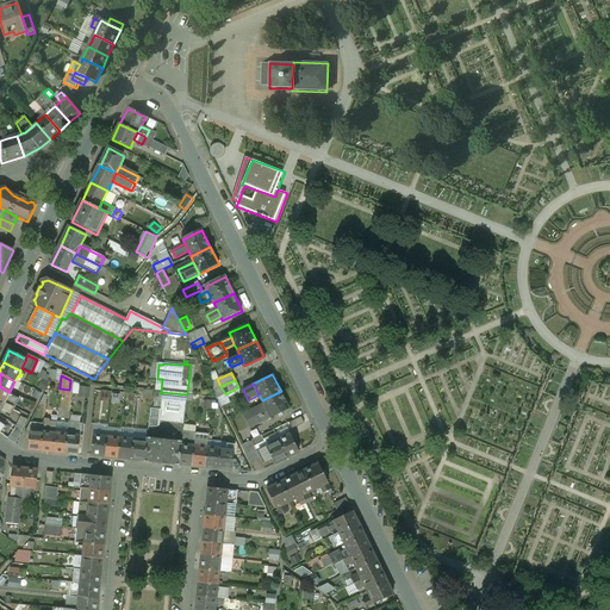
[(111,402),(112,391),(103,390),(100,400),(111,402)]
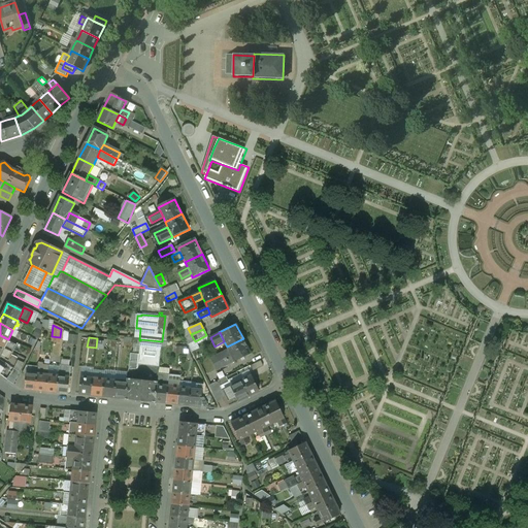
[(243,338),(227,347),(228,350),(233,361),(234,362),(251,354),(243,338)]
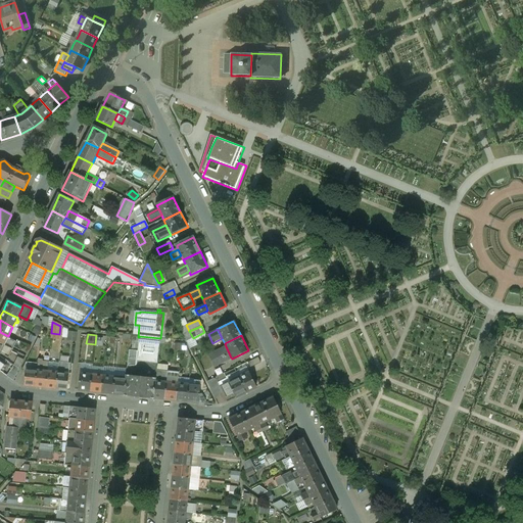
[(160,338),(139,336),(139,337),(139,342),(138,352),(136,367),(136,371),(126,369),(126,375),(156,378),(157,371),(160,338)]
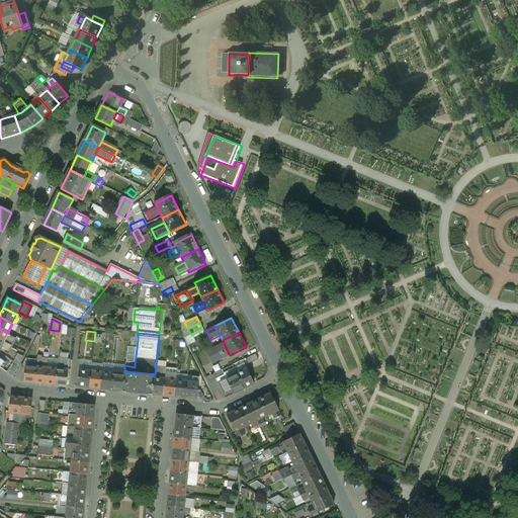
[(16,339),(7,335),(3,343),(12,347),(16,339)]
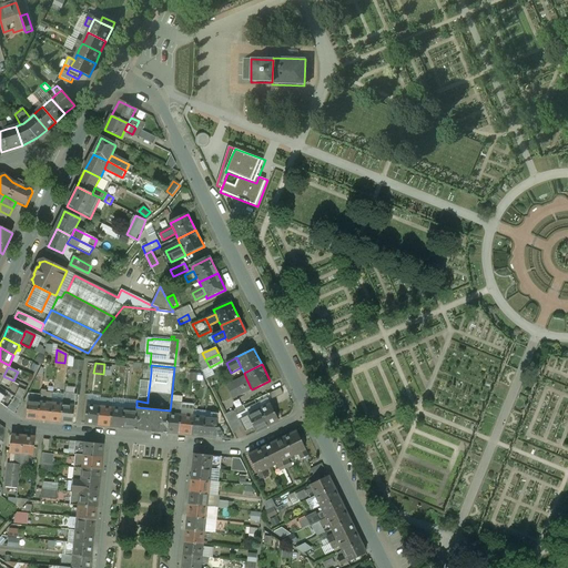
[(13,381),(3,376),(0,383),(0,384),(9,388),(13,381)]
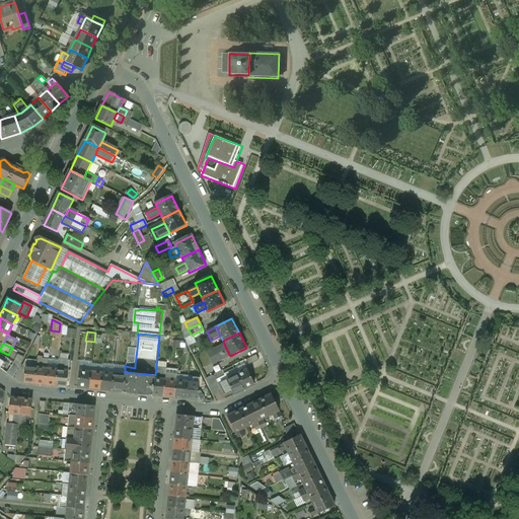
[(224,344),(207,352),(212,363),(229,355),(224,344)]
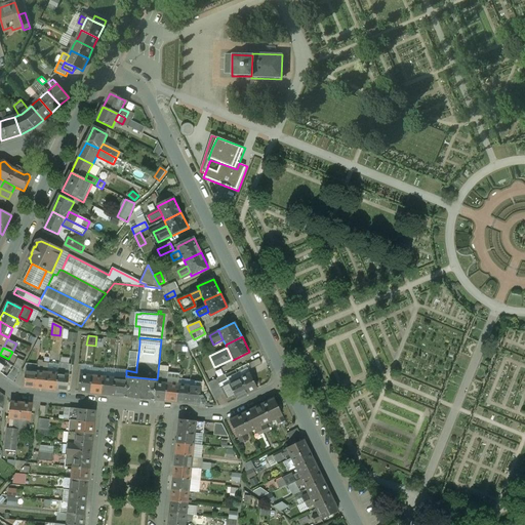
[(24,362),(17,359),(13,367),(19,371),(24,362)]
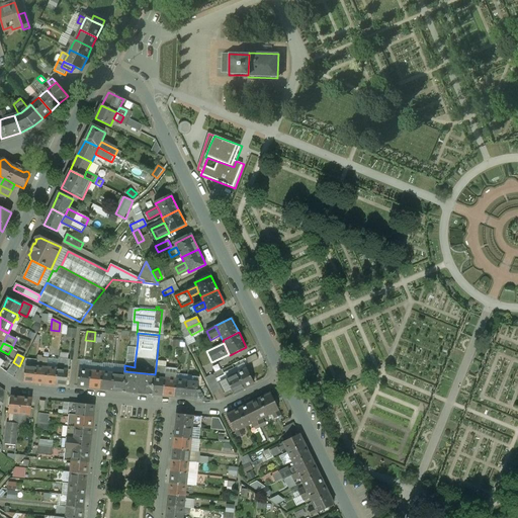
[(255,354),(245,359),(247,364),(258,359),(255,354)]
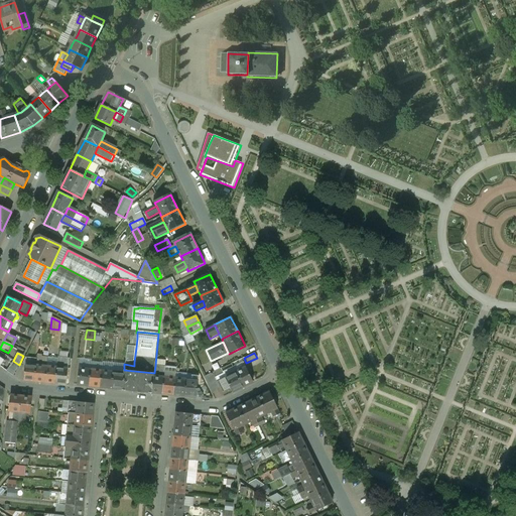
[(42,355),(37,355),(36,366),(47,367),(47,358),(47,357),(42,357),(42,355)]
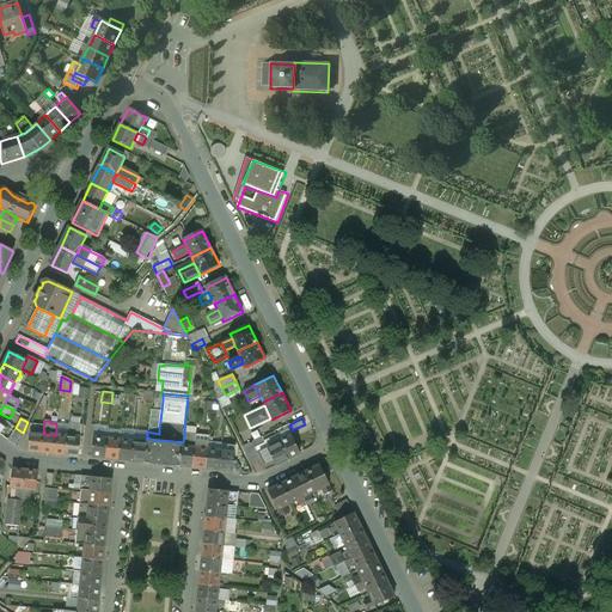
[(69,426),(56,424),(56,435),(68,436),(69,426)]
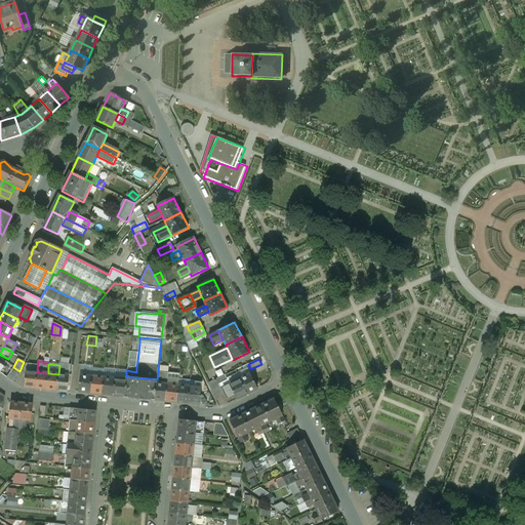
[(19,371),(13,367),(6,377),(13,382),(19,371)]
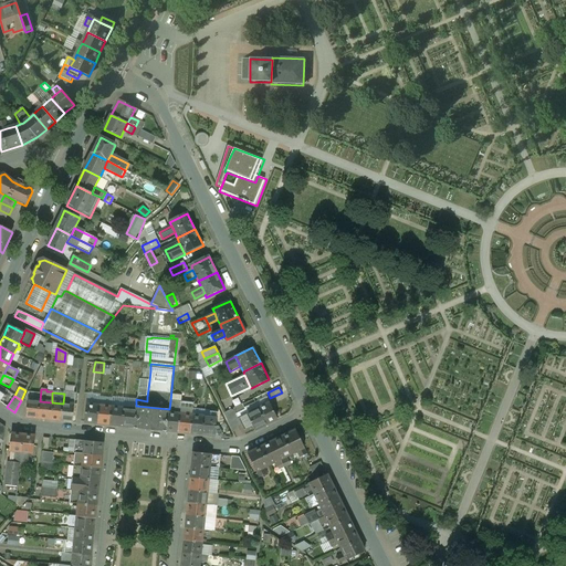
[(40,401),(28,400),(27,417),(38,418),(40,401)]
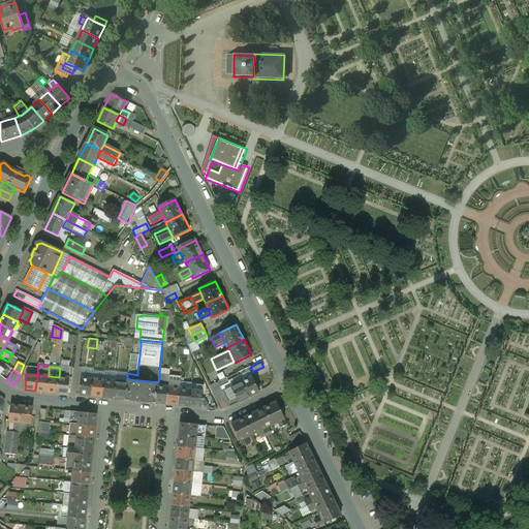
[(49,376),(37,375),(35,391),(47,393),(49,376)]
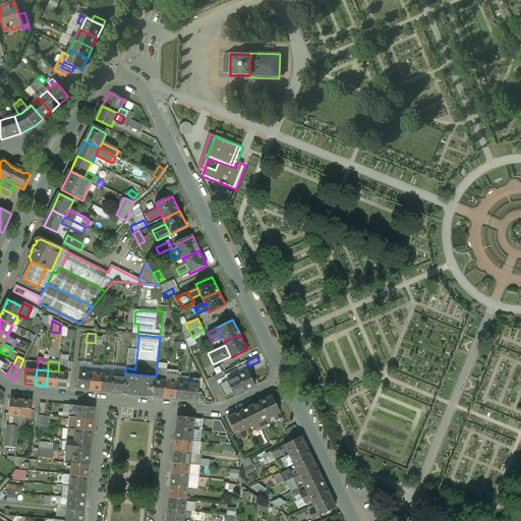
[(168,370),(157,369),(156,377),(156,380),(167,381),(168,370)]
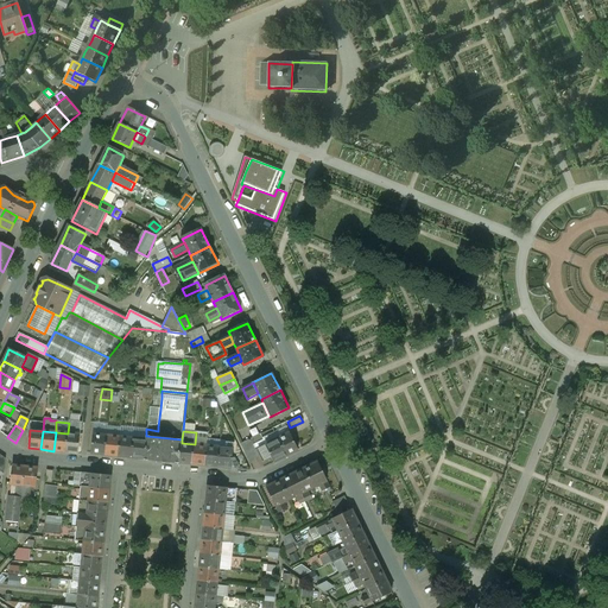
[(68,434),(56,432),(54,451),(67,453),(68,434)]
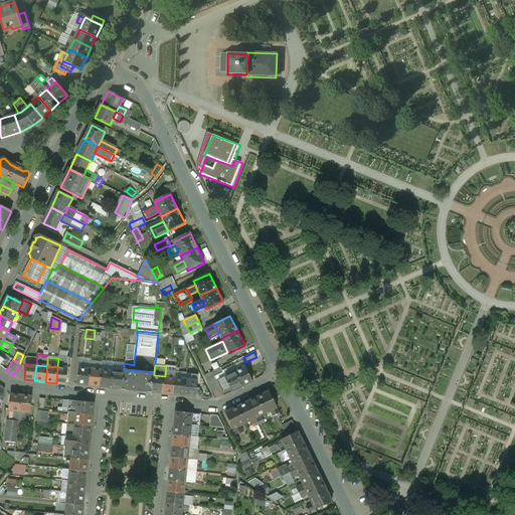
[(177,367),(166,366),(165,376),(177,377),(177,367)]
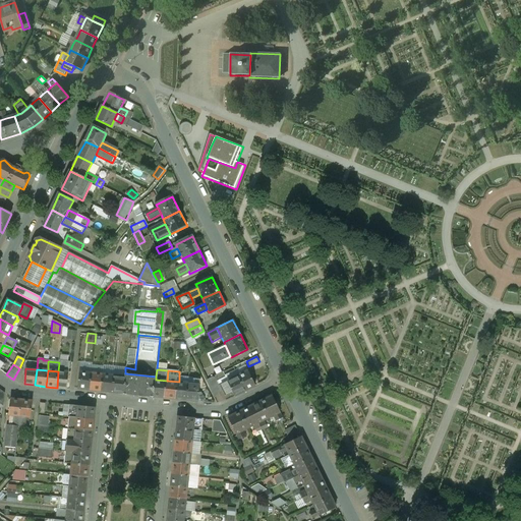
[(247,370),(237,375),(245,391),(254,386),(247,370)]
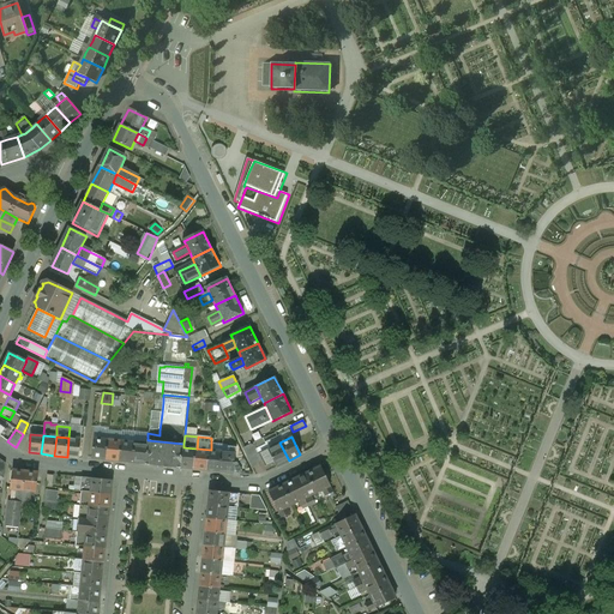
[(82,439),(68,438),(67,457),(80,458),(82,439)]
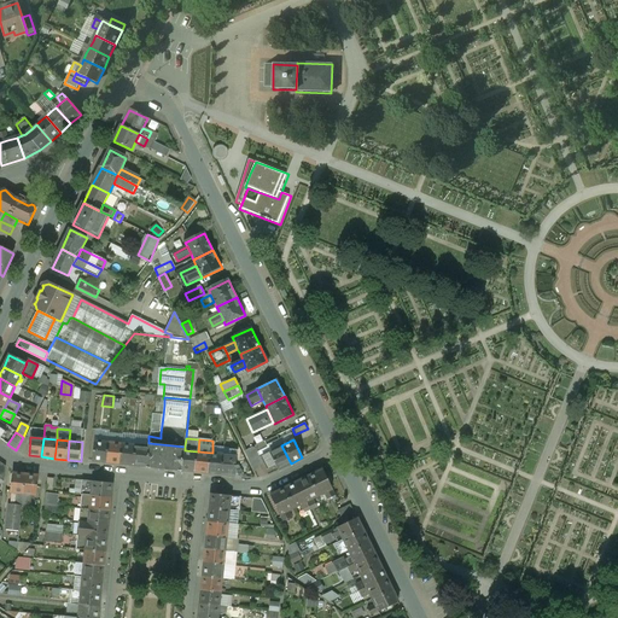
[(109,443),(95,442),(94,461),(108,462),(109,443)]
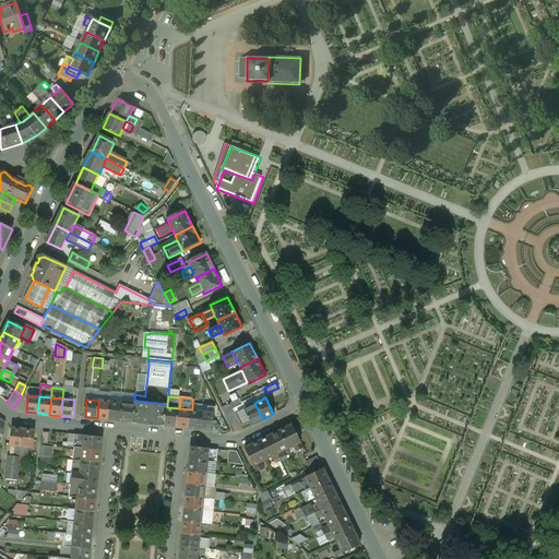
[(110,402),(98,401),(97,418),(109,419),(110,402)]
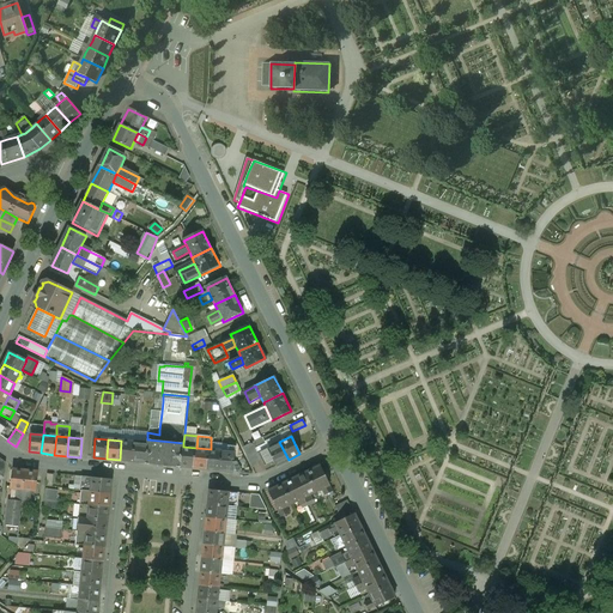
[(183,443),(147,439),(147,443),(145,462),(145,463),(181,468),(181,466),(183,447),(183,443)]
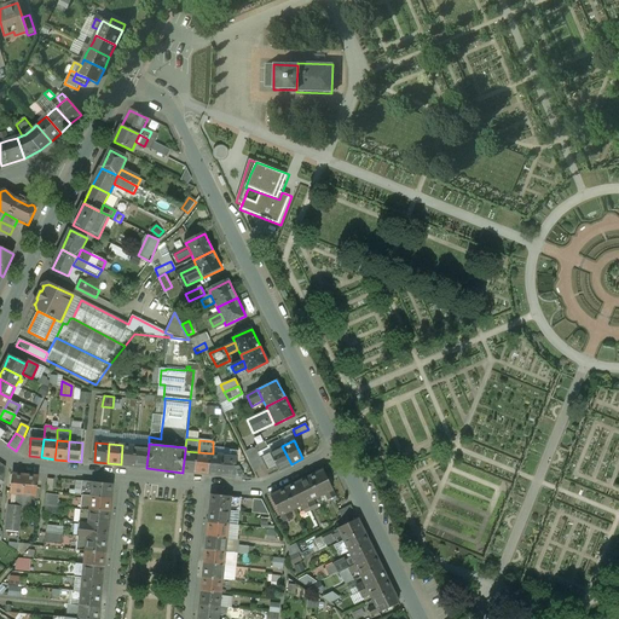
[(136,446),(122,445),(121,464),(133,466),(136,446)]
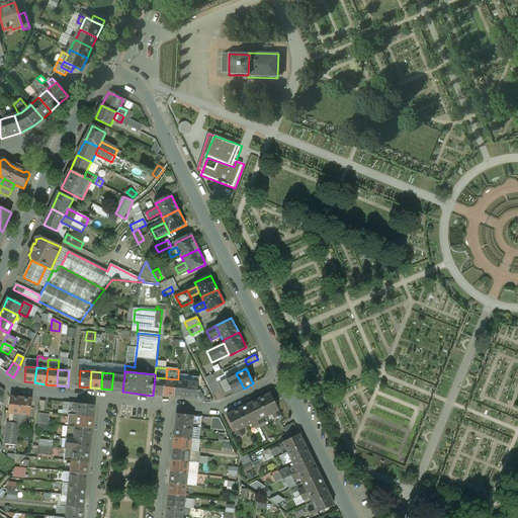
[(124,374),(113,373),(111,390),(122,391),(124,374)]
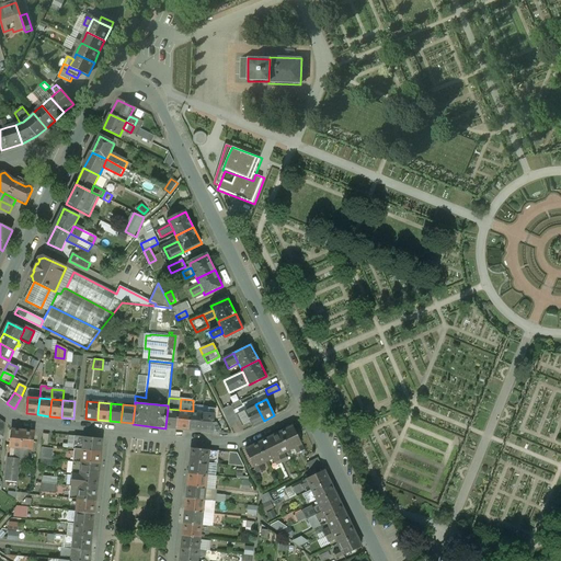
[(255,404),(244,410),(250,423),(252,426),(264,421),(255,404)]
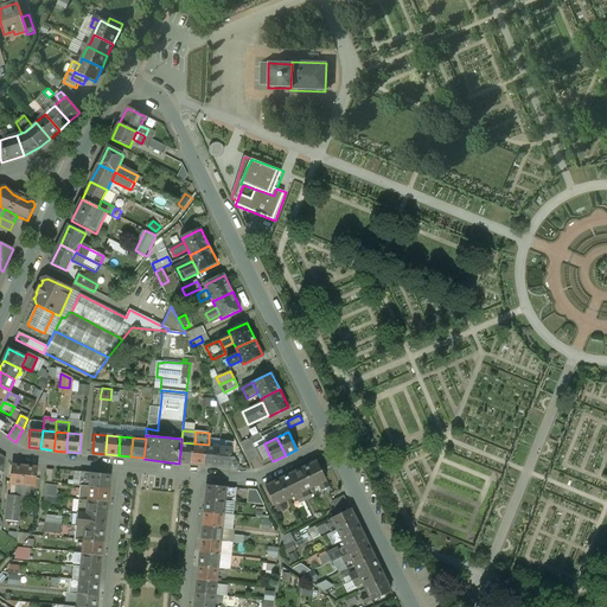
[(257,459),(248,440),(241,443),(250,462),(257,459)]
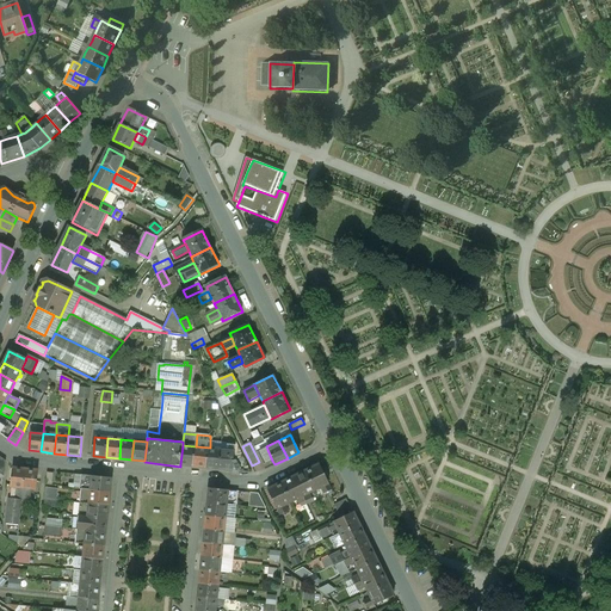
[(196,446),(183,445),(180,464),(193,466),(196,446)]
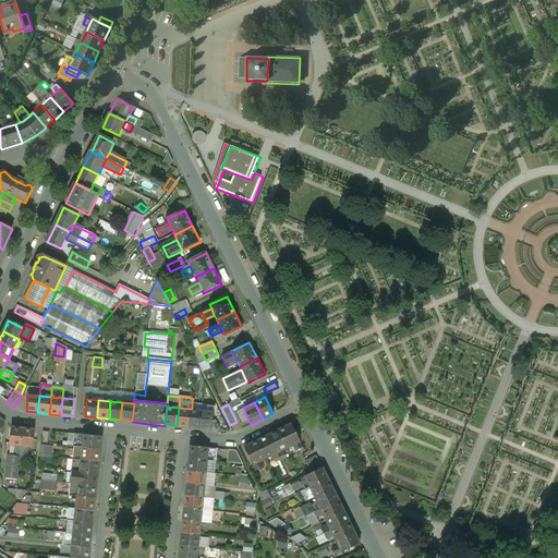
[(192,409),(179,408),(177,425),(190,427),(192,409)]
